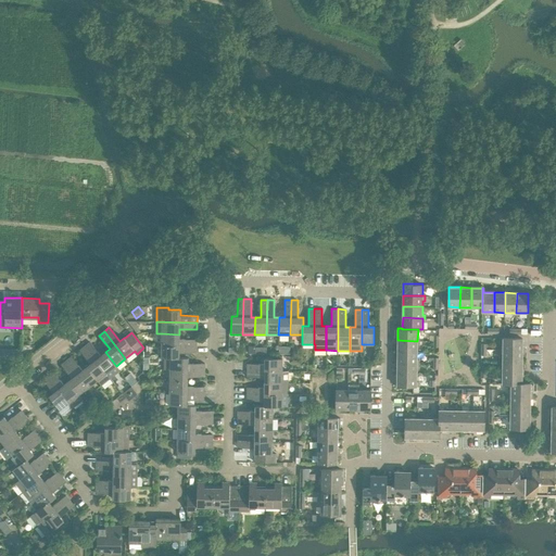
[(162,333),(162,340),(162,345),(197,346),(197,340),(179,339),(179,335),(162,333)]
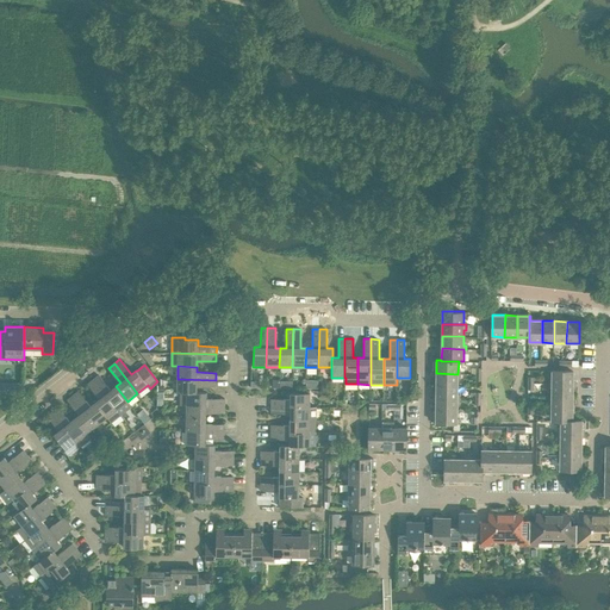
[(552,383),(573,384),(573,371),(553,371),(552,383)]
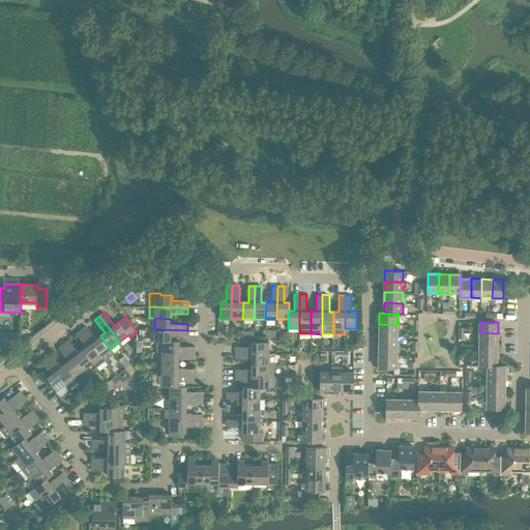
[(379,324),(379,335),(398,335),(398,329),(400,329),(400,325),(398,325),(379,324)]
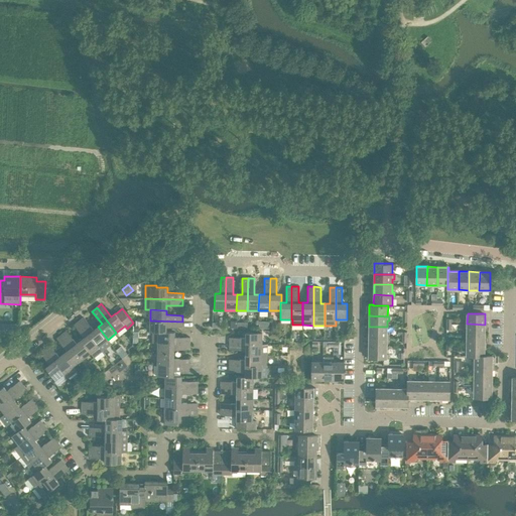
[(84,316),(79,320),(99,346),(102,351),(111,344),(108,340),(98,327),(94,330),(84,316)]
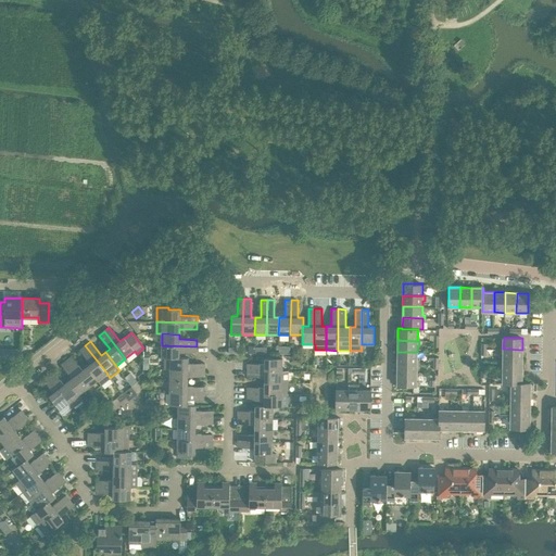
[(85,345),(79,350),(90,364),(87,367),(97,380),(101,384),(110,378),(106,373),(85,345)]
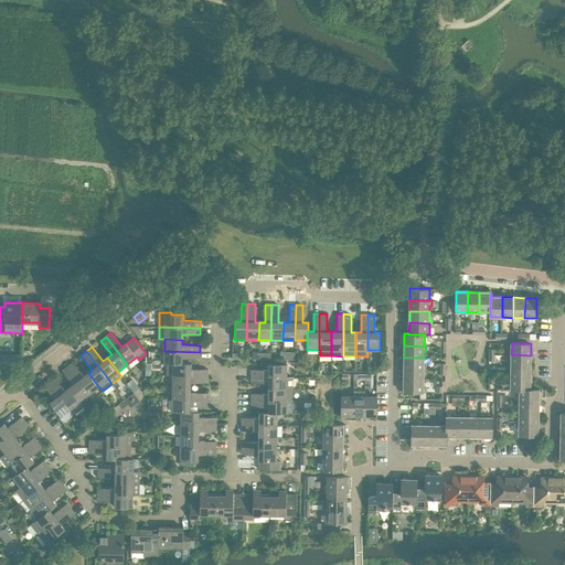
[(200,359),(200,352),(164,351),(164,364),(167,364),(173,364),(173,363),(182,363),(182,358),(200,359)]
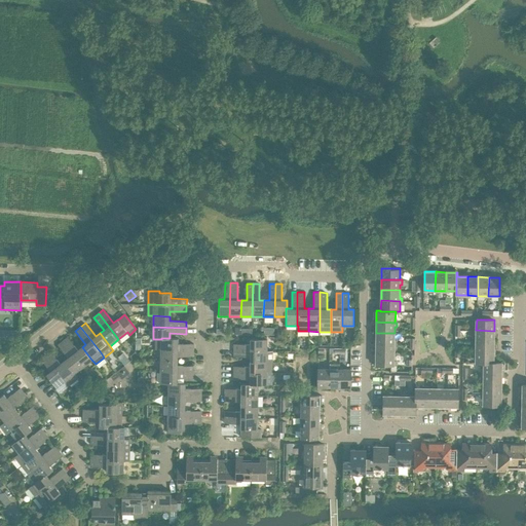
[(9,331),(0,330),(0,340),(8,340),(9,331)]
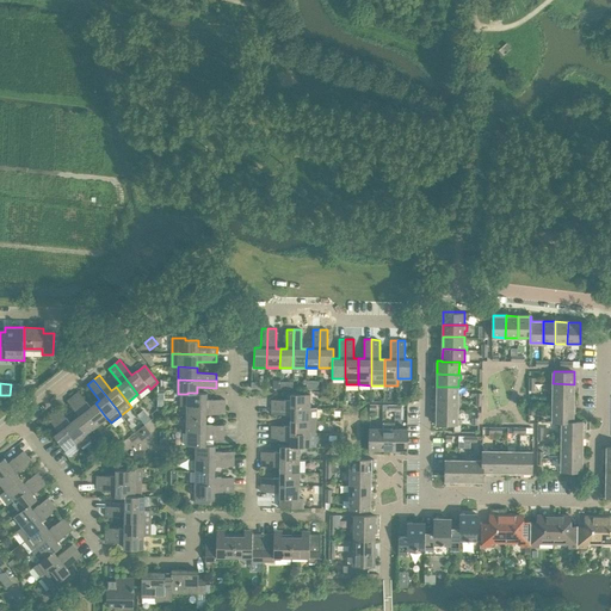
[(574,396),(574,384),(553,383),(553,396),(574,396)]
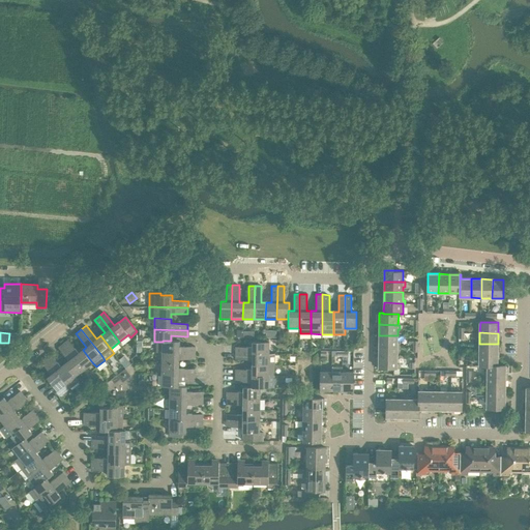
[(398,346),(398,335),(379,335),(379,346),(398,346)]
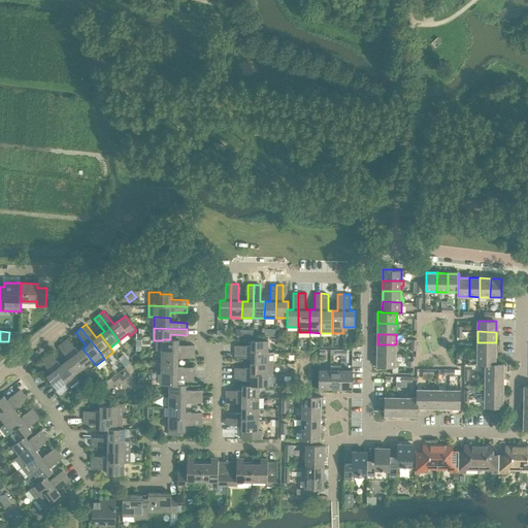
[(68,338),(63,341),(84,368),(92,361),(83,349),(78,351),(68,338)]
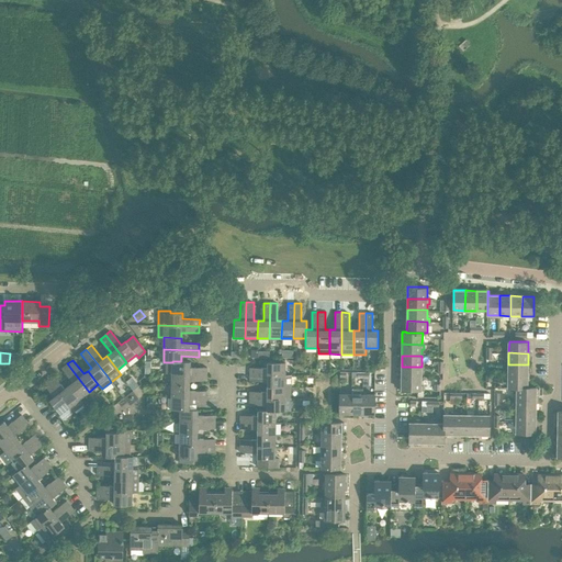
[(171,373),(208,374),(208,368),(190,367),(190,361),(181,361),(172,361),(172,362),(166,362),(166,373),(171,373)]
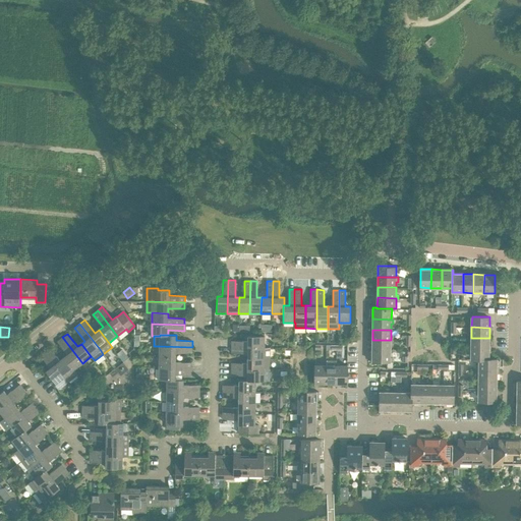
[(232,341),(232,347),(265,347),(265,336),(248,336),(248,341),(232,341)]
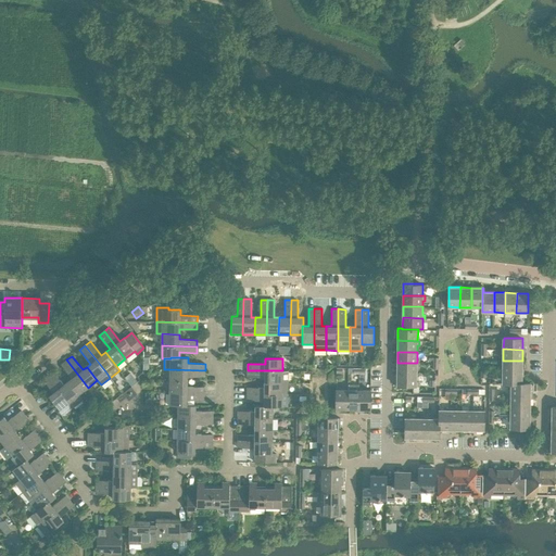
[(66,359),(62,364),(73,378),(68,381),(79,394),(88,388),(66,359)]
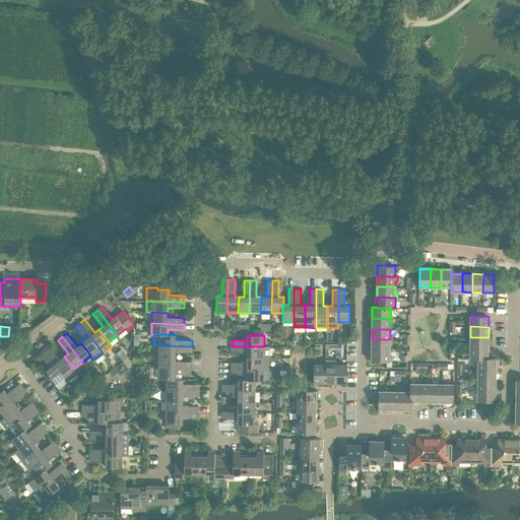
[(489,348),(489,337),(470,337),(470,347),(489,348)]
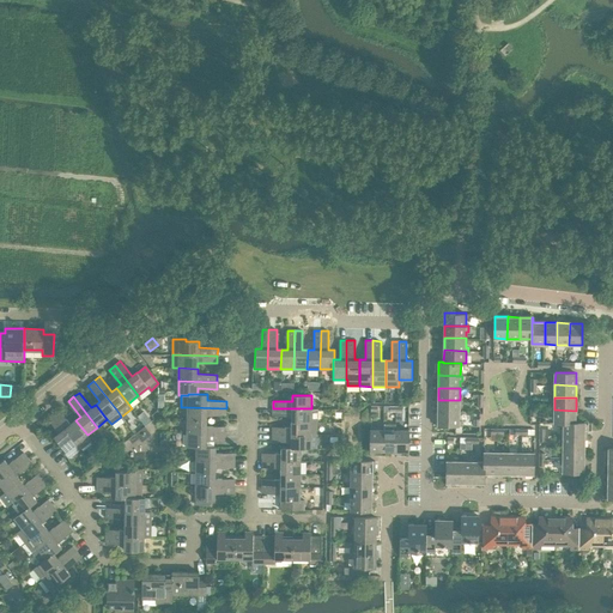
[(438,400),(438,412),(460,413),(460,405),(462,405),(462,400),(460,400),(438,400)]
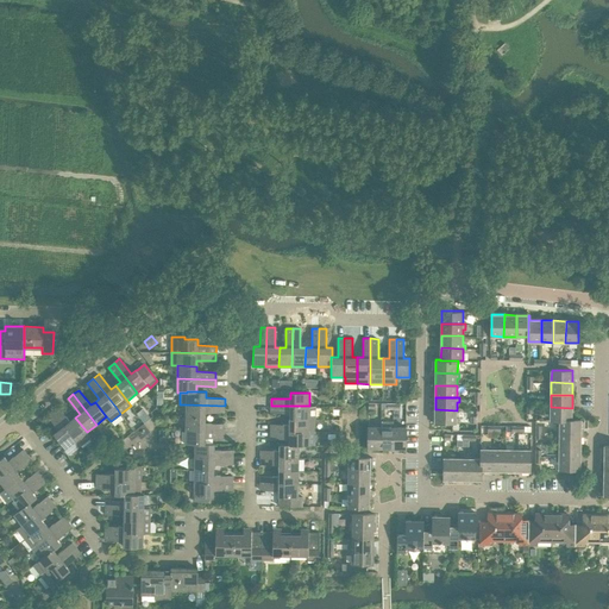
[(225,413),(225,406),(186,405),(186,418),(205,418),(205,412),(225,413)]
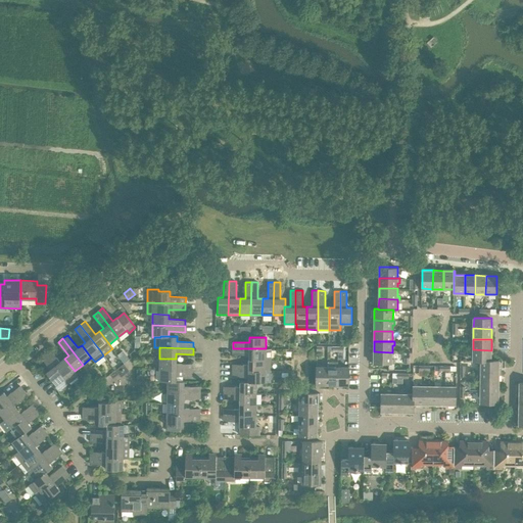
[(50,348),(45,352),(69,382),(78,376),(75,371),(64,359),(60,362),(50,348)]
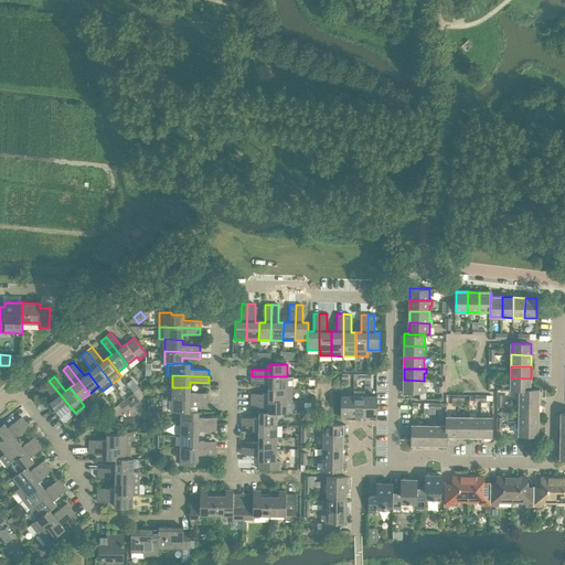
[(252,376),(252,383),(268,383),(268,388),(292,388),(292,376),(287,376),(252,376)]
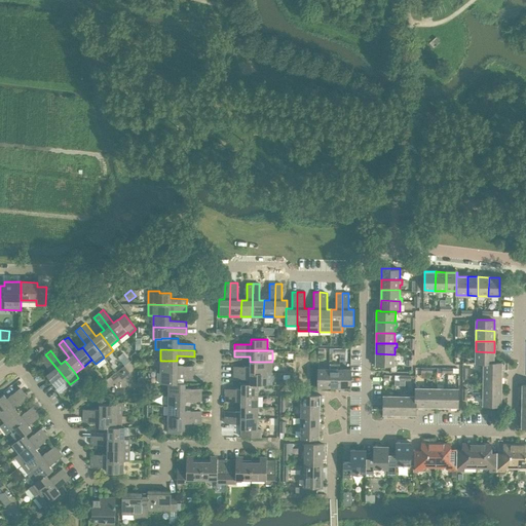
[(493,363),(494,352),(476,351),(476,363),(484,363),(493,363)]
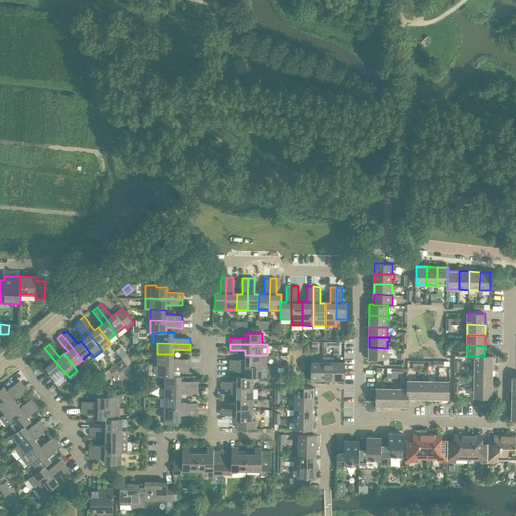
[(368,358),(383,358),(383,365),(389,365),(389,354),(387,354),(387,348),(369,347),(368,358)]
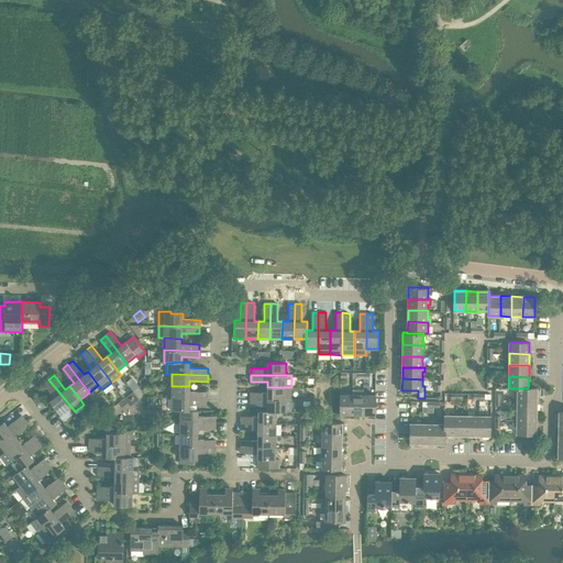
[(48,379),(44,383),(55,397),(50,400),(61,414),(58,415),(63,420),(75,411),(48,379)]
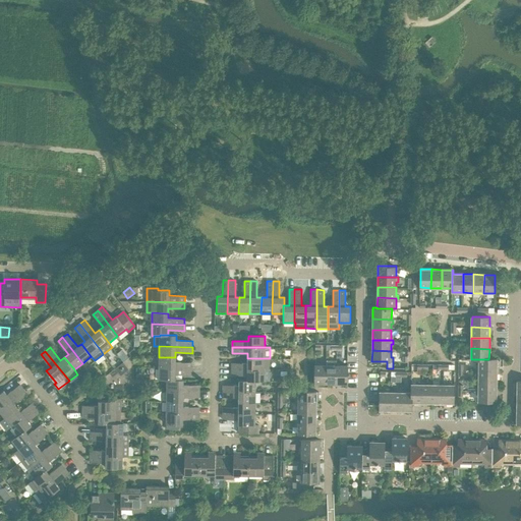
[(125,354),(120,358),(123,362),(128,358),(128,357),(125,354)]
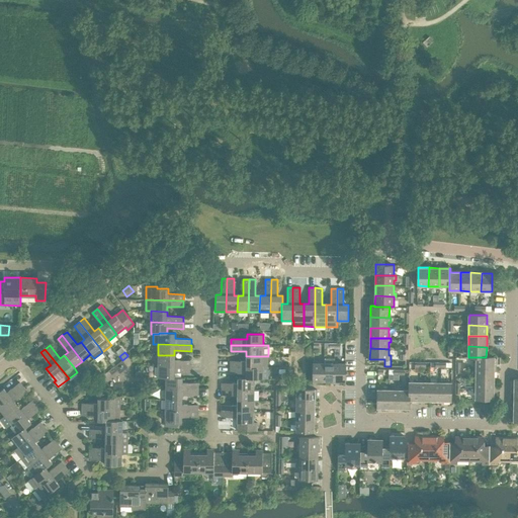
[(174,360),(174,355),(158,355),(158,366),(190,366),(190,360),(174,360)]
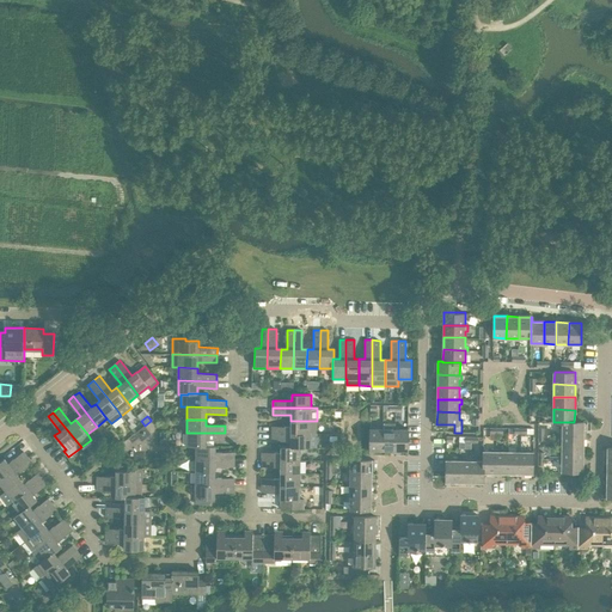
[(271,426),(271,434),(310,434),(317,434),(317,421),(291,421),(291,427),(271,426)]
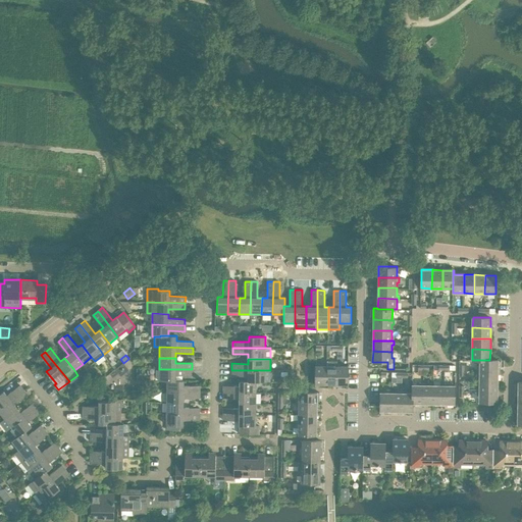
[(480,370),(498,370),(498,360),(489,360),(480,360),(480,370)]
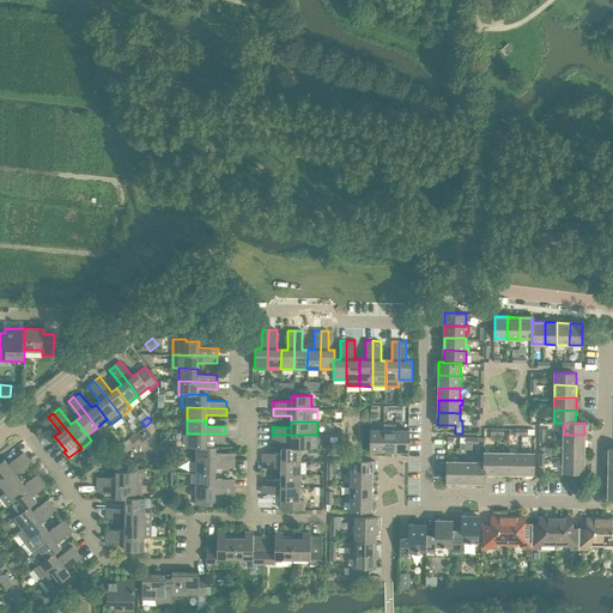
[(383,430),(383,451),(395,451),(396,430),(395,430),(395,424),(383,424),(383,430)]
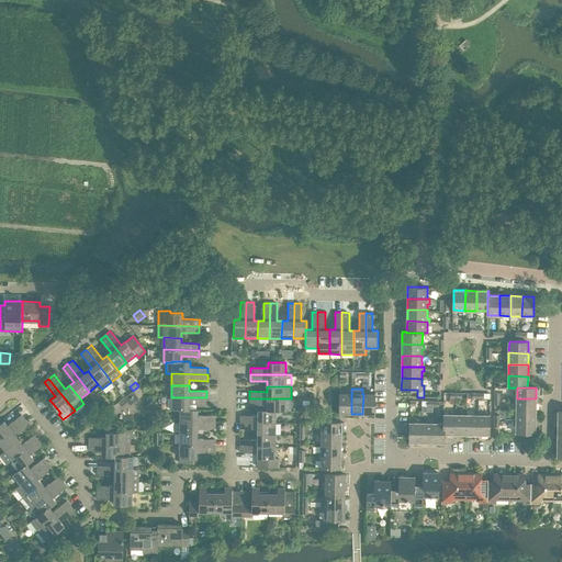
[(351,414),(351,394),(339,394),(339,414),(351,414)]
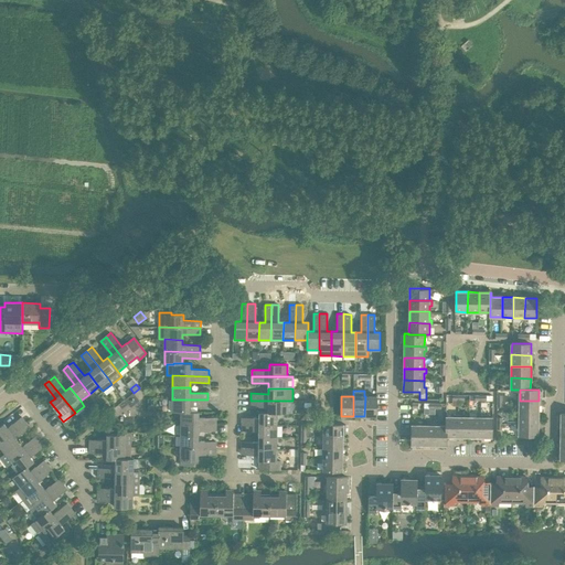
[(365,396),(364,416),(376,416),(376,396),(365,396)]
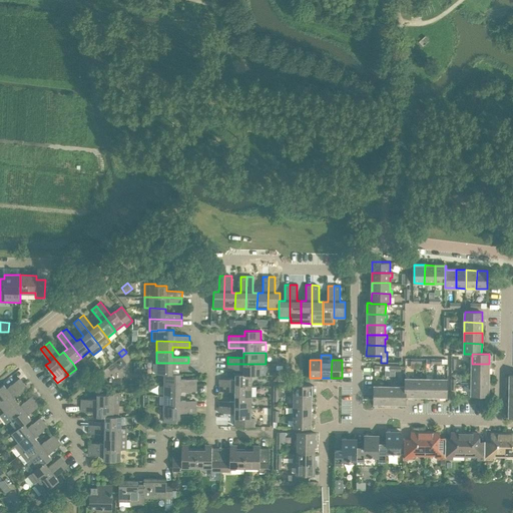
[(188,369),(188,363),(156,363),(156,375),(164,375),(164,374),(172,374),(172,369),(188,369)]
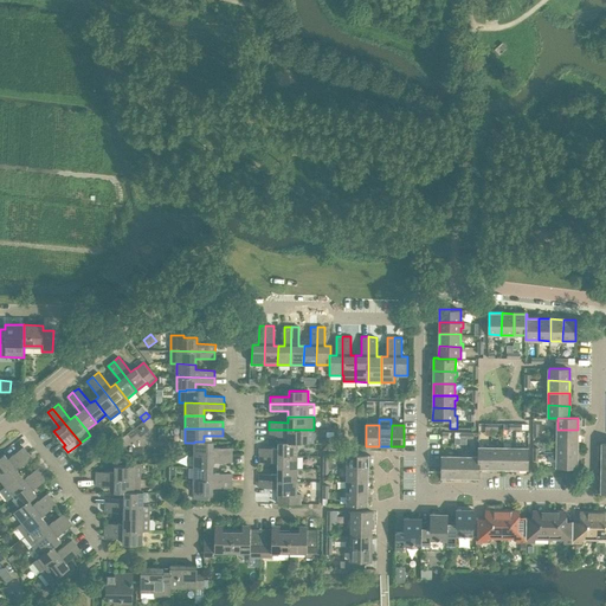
[(269,430),(269,436),(288,437),(288,442),(297,442),(297,443),(307,443),(313,444),(314,430),(307,430),(269,430)]
